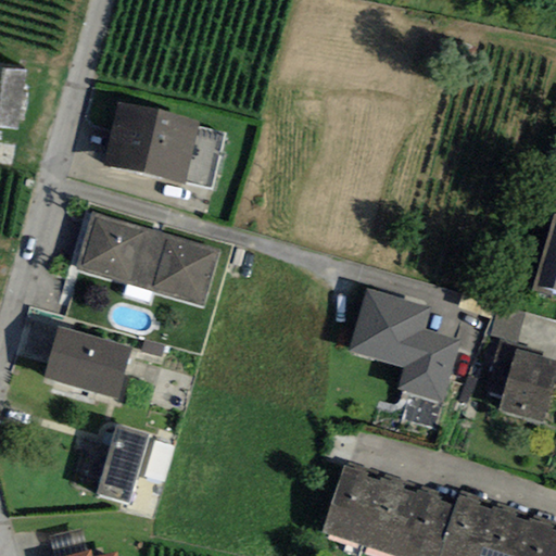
[(0,127),(19,130),(25,70),(0,66),(0,127)]
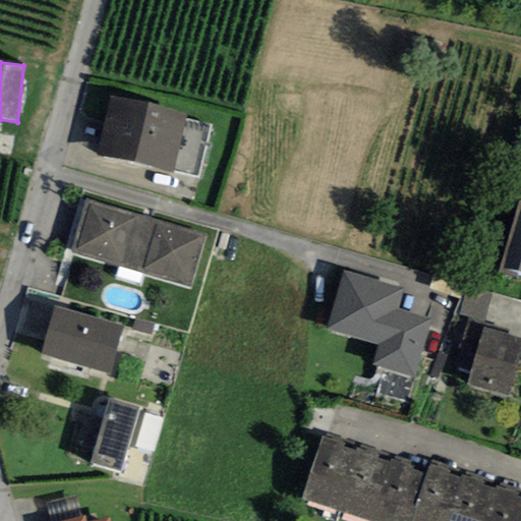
[(186,114),(110,96),(96,155),(172,174),(172,171),(198,178),(212,125),(185,119),(186,114)]
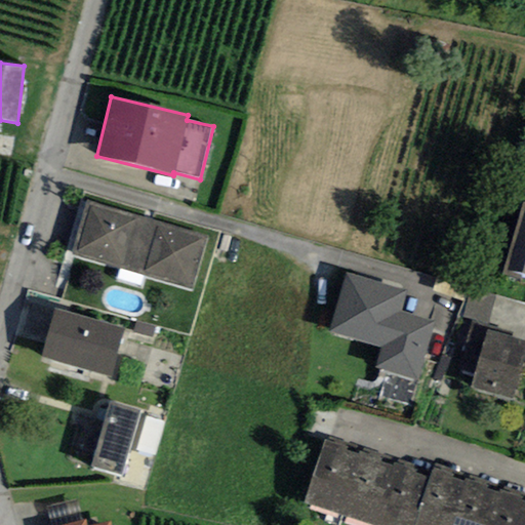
[(208,236),(87,201),(71,255),(192,290),(208,236)]
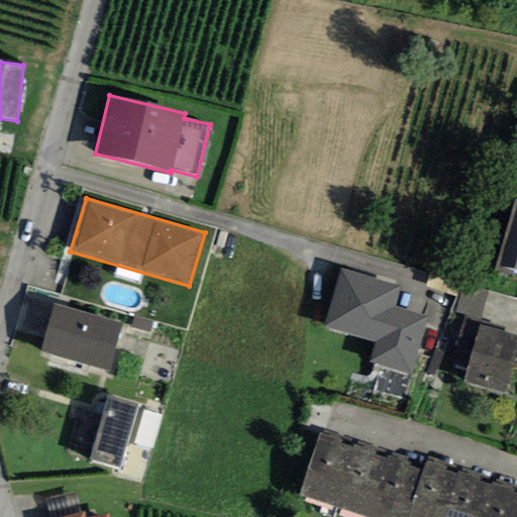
[(516,270),(516,205),(500,266),(516,270)]
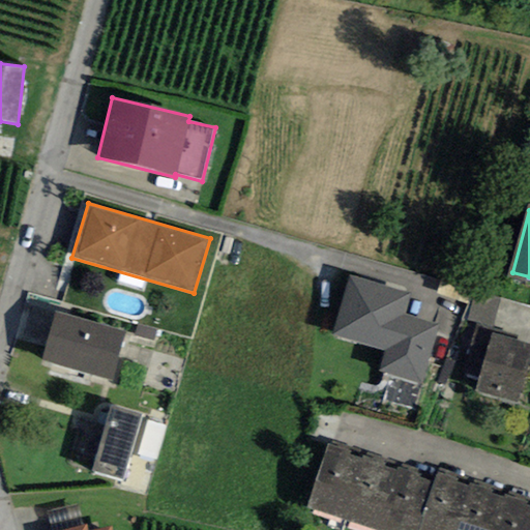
[(439,325),(404,315),(411,293),(349,275),(331,334),(385,351),(379,373),(421,385),(439,325)]
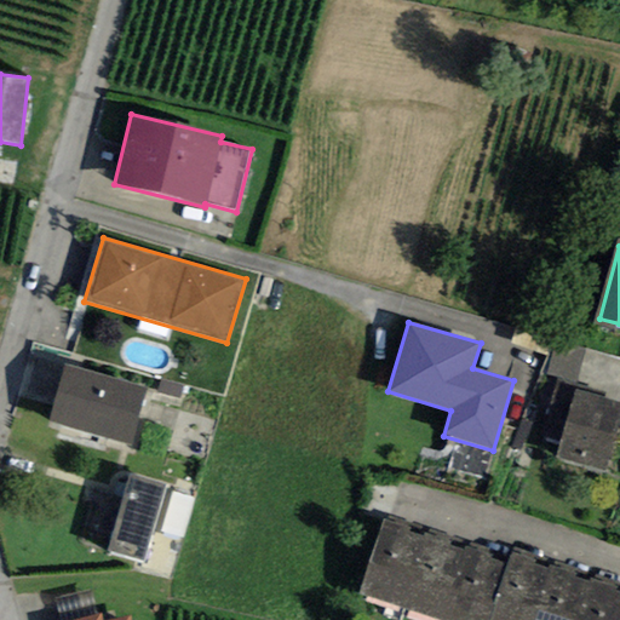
[(555,344),(546,374),(587,385),(596,356),(555,344)]
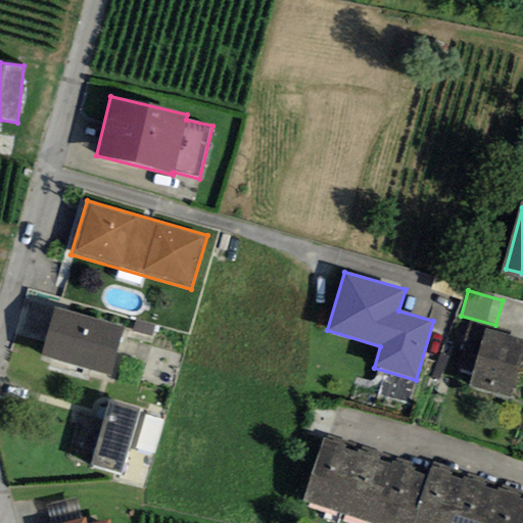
[(125,328),(54,306),(40,354),(110,375),(125,328)]
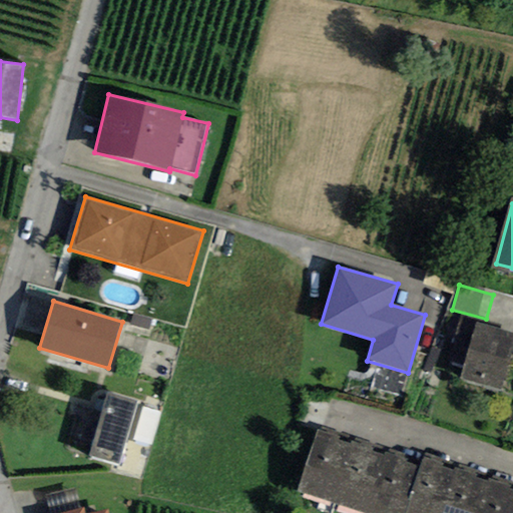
[(130,325),(148,330),(151,320),(133,315),(130,325)]
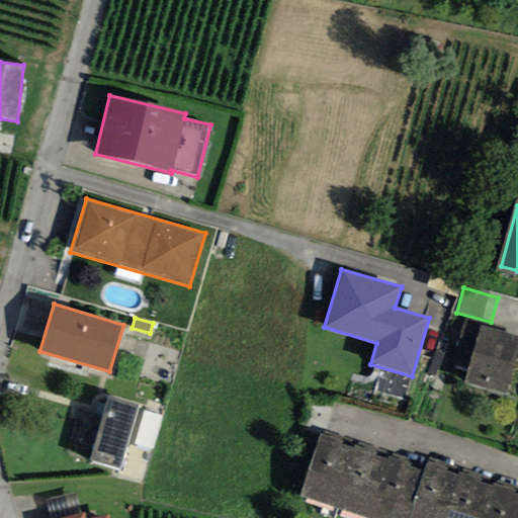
[(506,396),(517,349),(517,336),(481,326),(464,384),(506,396)]
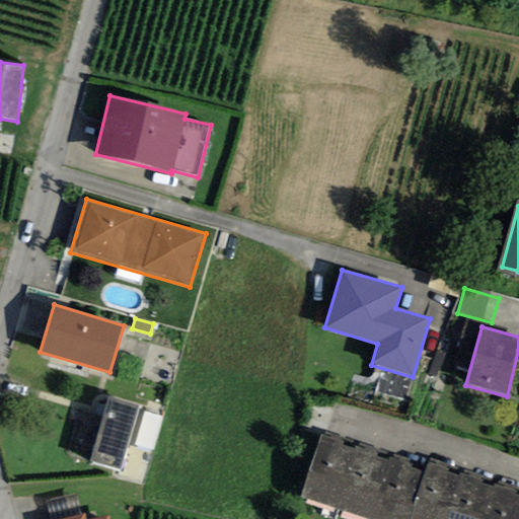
[(120,471),(140,405),(109,396),(89,462),(120,471)]
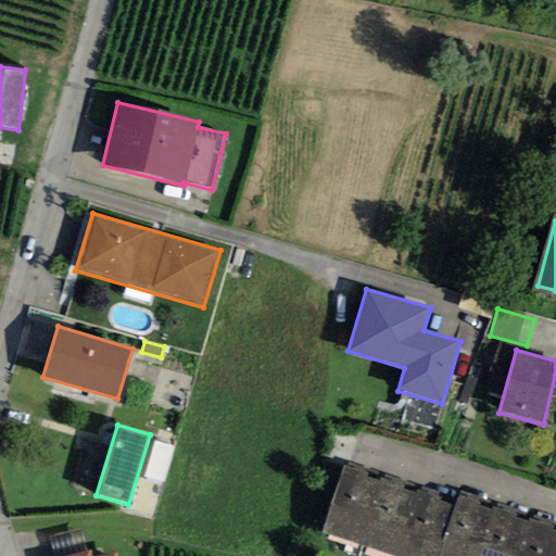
[(164,482),(175,447),(154,441),(144,477),(164,482)]
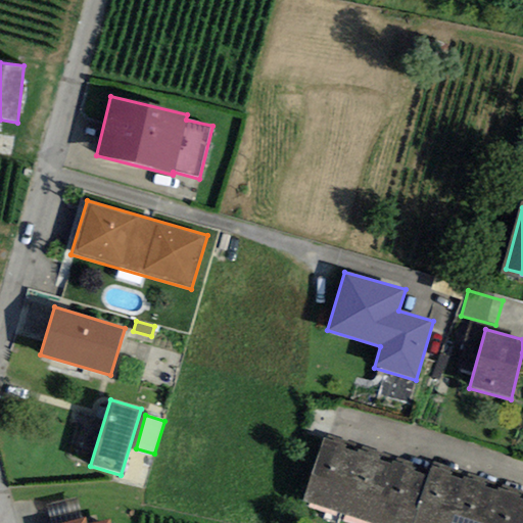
[(325,438),(302,501),(341,514),(363,452),(325,438)]
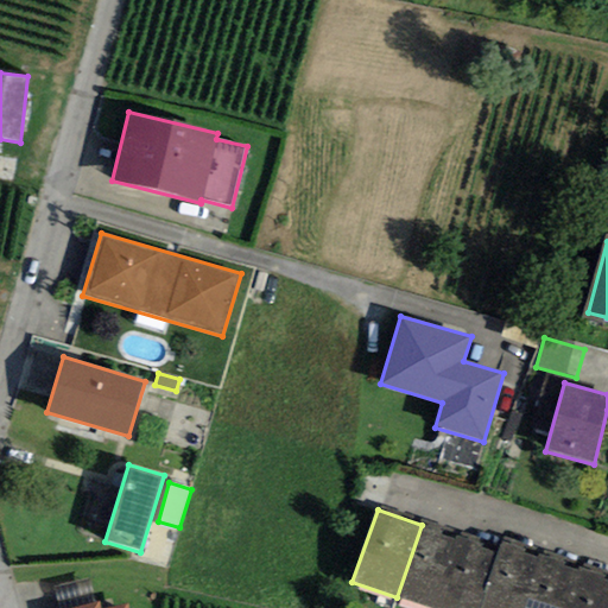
[(422,525),(397,597),(426,607),(434,607),(458,538),(422,525)]
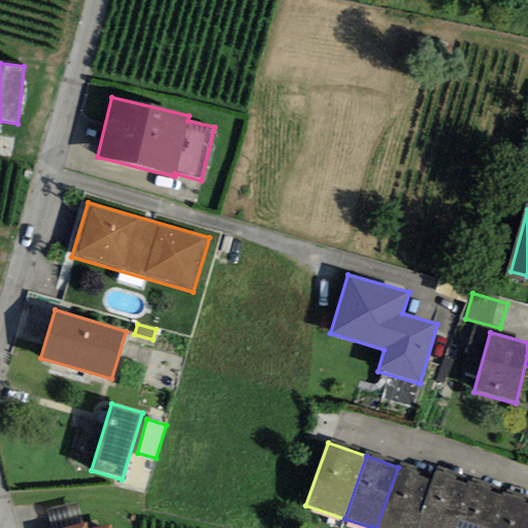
[(398,467),(376,527),(416,527),(433,480),(398,467)]
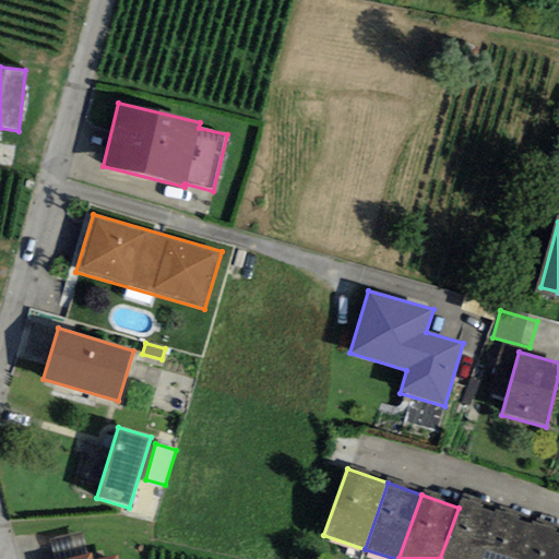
[(440,558),(482,558),(497,514),(460,502),(459,508),(440,558)]
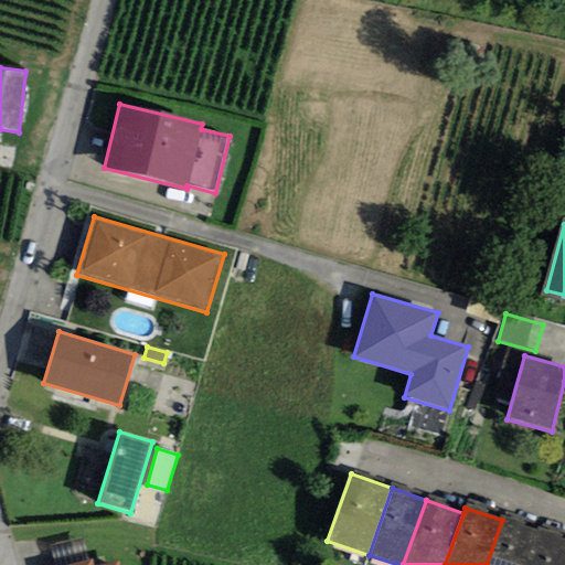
[(487,564),(526,564),(539,532),(502,520),(487,564)]
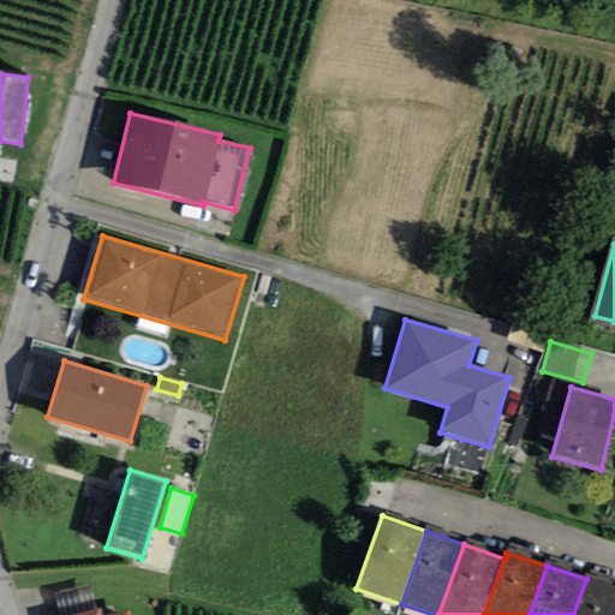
[(573,614),(614,614),(614,587),(586,579),(573,614)]
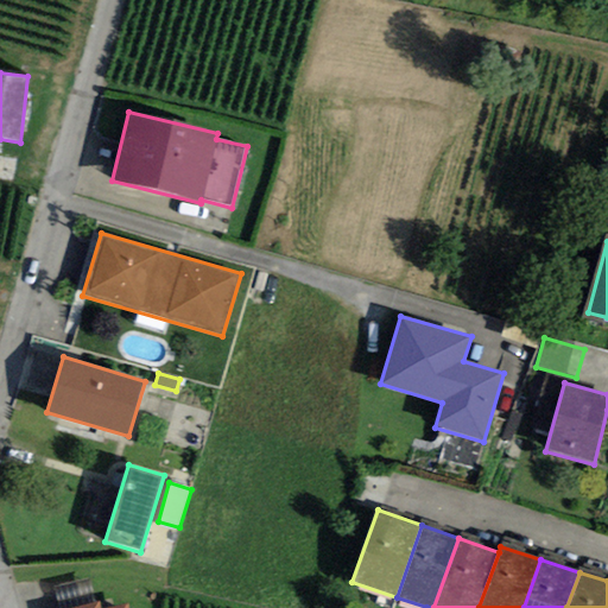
[(59,607),(77,607),(95,603),(89,578),(54,587),(59,607)]
